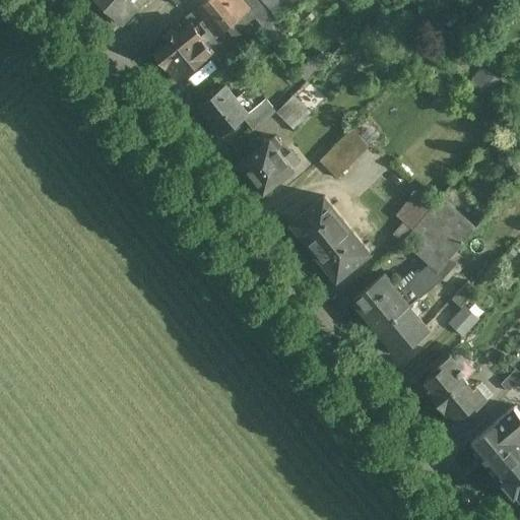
[(96,0),(121,21),(140,0),(96,0)]
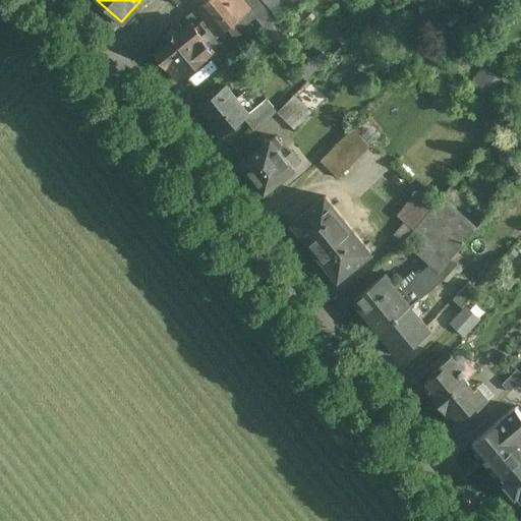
[(206,0),(196,8),(204,17),(194,25),(191,21),(182,29),(178,23),(164,35),(168,40),(155,51),(166,65),(168,64),(180,78),(213,52),(205,43),(210,39),(211,41),(227,27),(233,35),(246,23),(241,17),(250,9),(243,0),(206,0)]
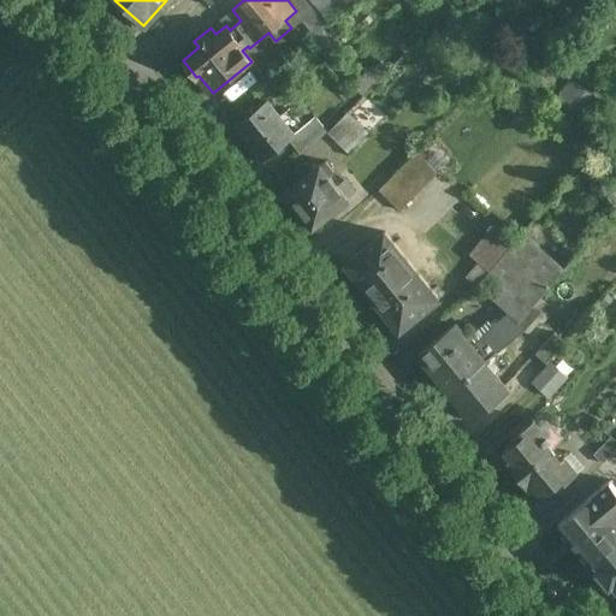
[(357,0),(288,0),(296,11),(313,31),(327,19),(329,21),(344,7),(347,10),(357,0)]
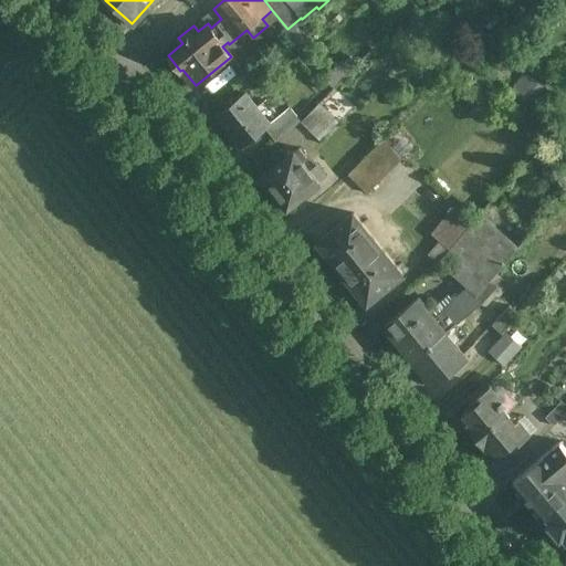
[(312,53),(304,45),(297,52),(305,60),(312,53)]
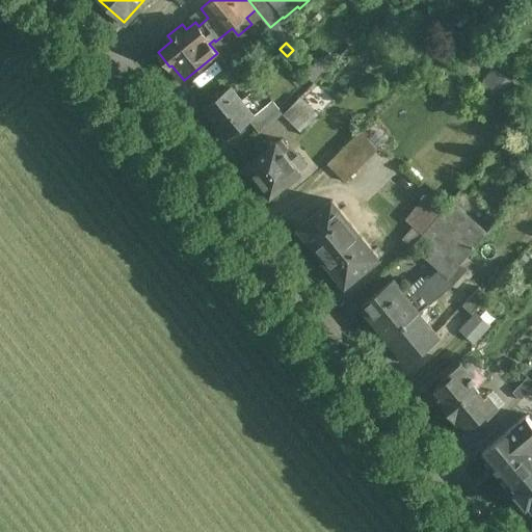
[(310,69),(299,57),(293,63),(304,75),(310,69)]
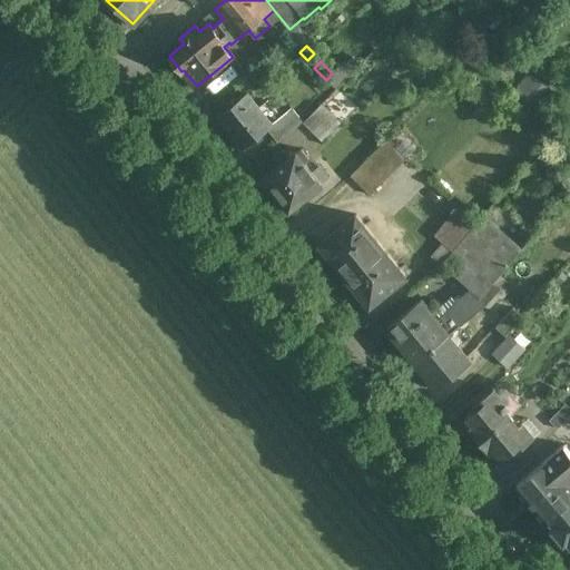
[(514,88),(538,105),(551,87),(528,70),(514,88)]
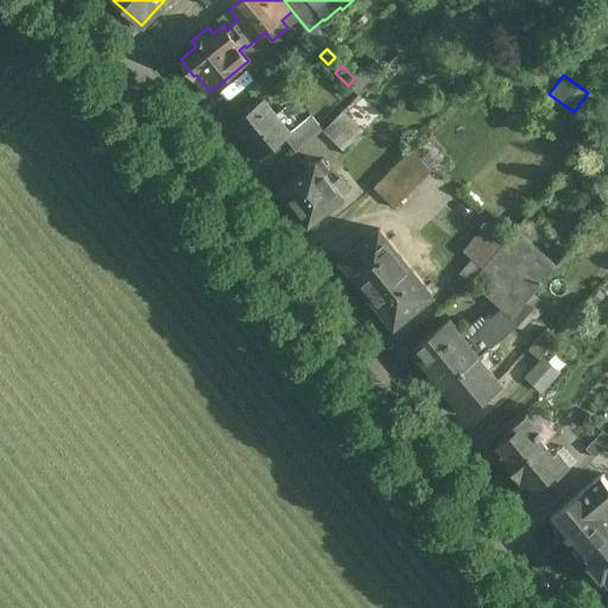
[(265,101),(232,127),(259,159),(291,133),(265,101)]
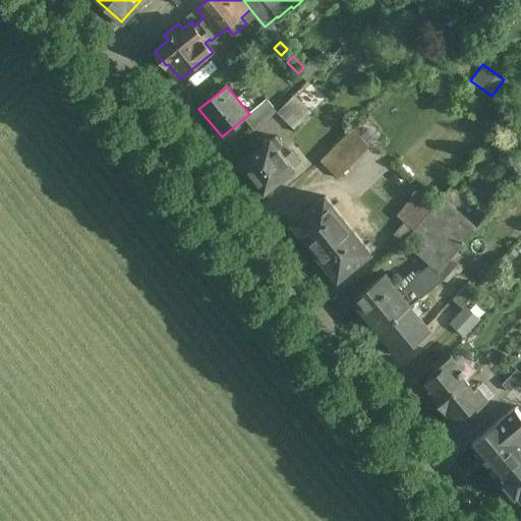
[(296,126),(312,111),(295,93),(279,108),(296,126)]
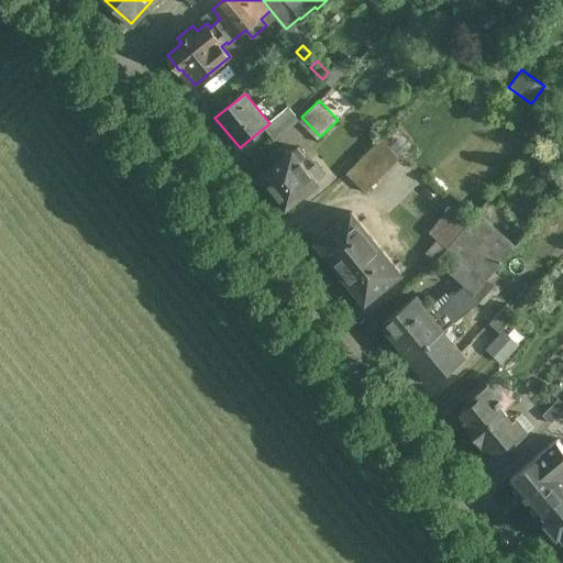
[(287,108),(269,123),(279,135),(298,121),(287,108)]
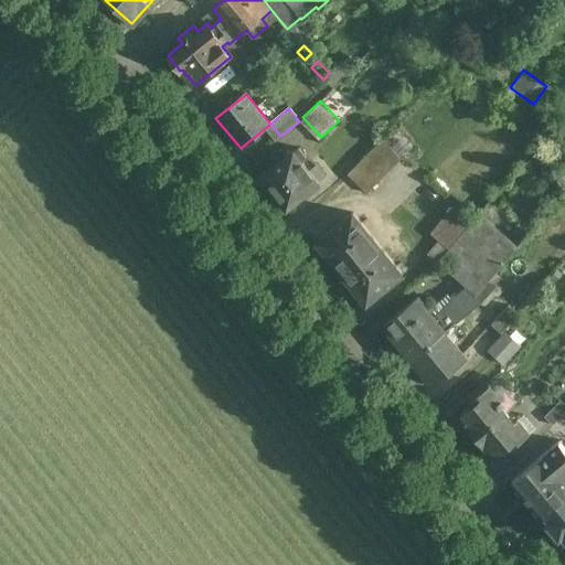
[(385,137),(349,173),(368,193),(404,156),(385,137)]
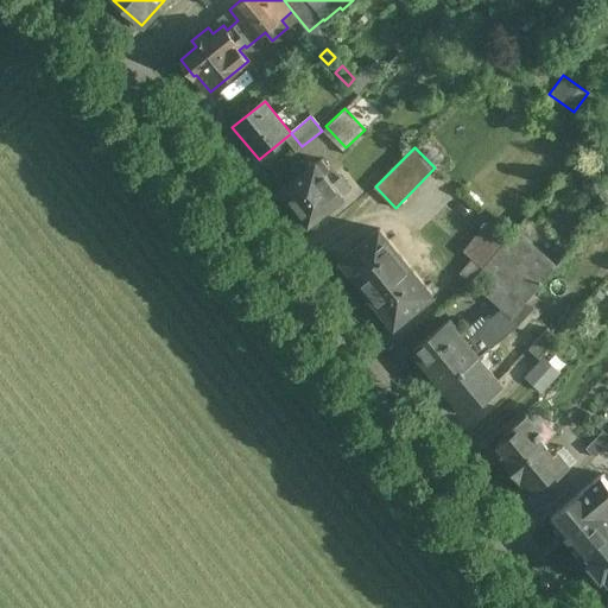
[(323,158),(317,163),(316,160),(280,189),(309,225),(344,196),(325,172),(331,168),(323,158)]
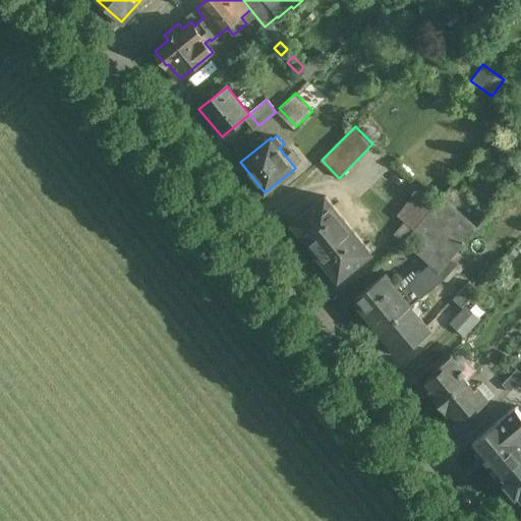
[(418,190),(398,216),(414,229),(435,205),(418,190)]
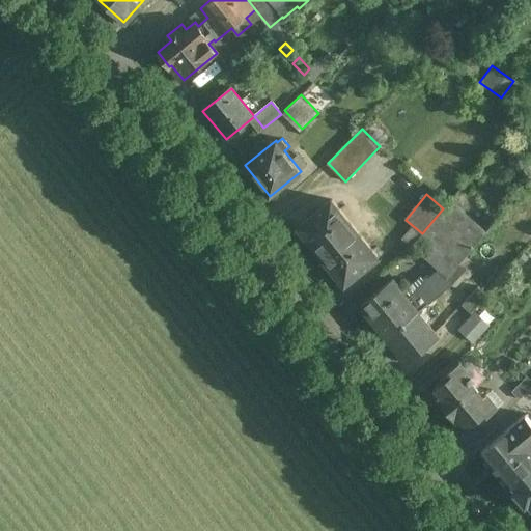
[(379,258),(332,201),(319,211),(309,219),(309,220),(299,228),(301,231),(298,234),(307,246),(310,243),(335,273),(331,275),(340,286),(343,283),(345,285),(358,276),(367,269),(379,258)]
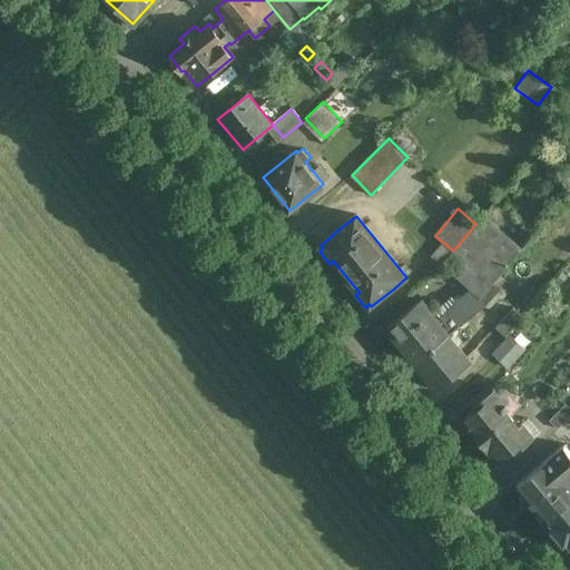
[(472,290),(457,304),(455,304),(451,310),(451,311),(449,313),(460,326),(483,306),(479,298),(481,298),(472,290)]
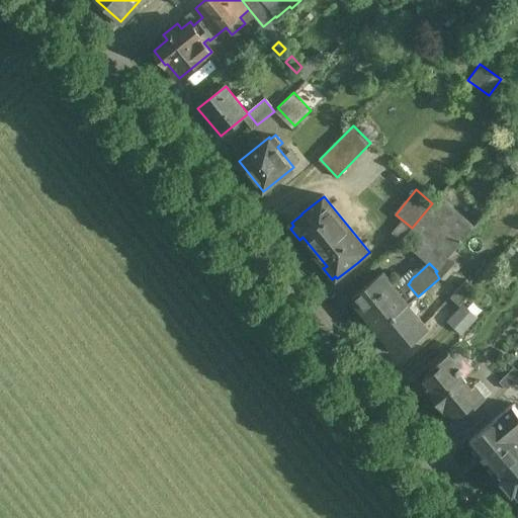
[(382,272),(352,298),(377,330),(377,329),(407,305),(409,304),(382,272)]
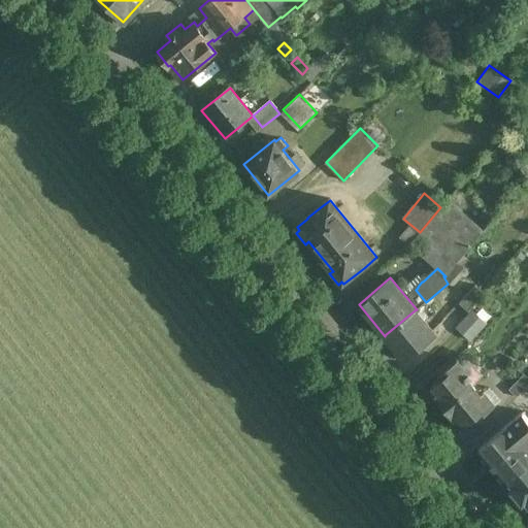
[(475,285),(459,303),(468,311),(485,293),(475,285)]
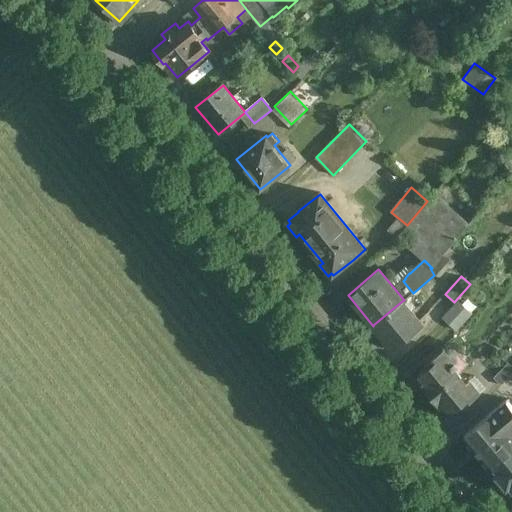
[(422,325),(402,301),(373,325),(385,339),(380,344),(387,352),(392,348),(393,349),(422,325)]
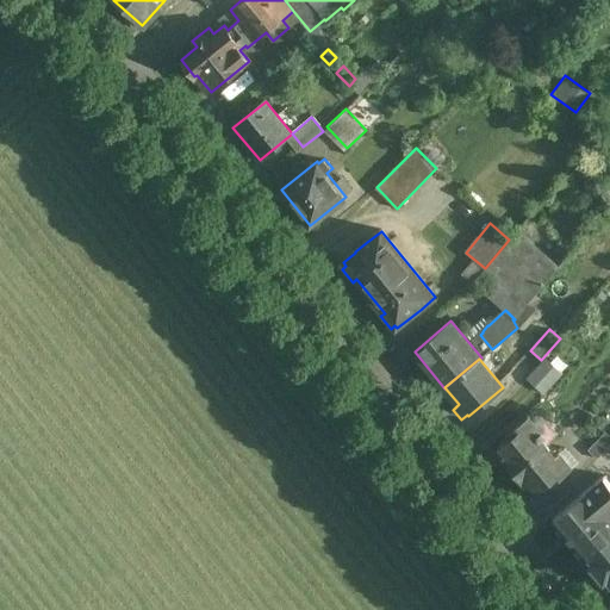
[(562,378),(543,361),(527,379),(546,397),(562,378)]
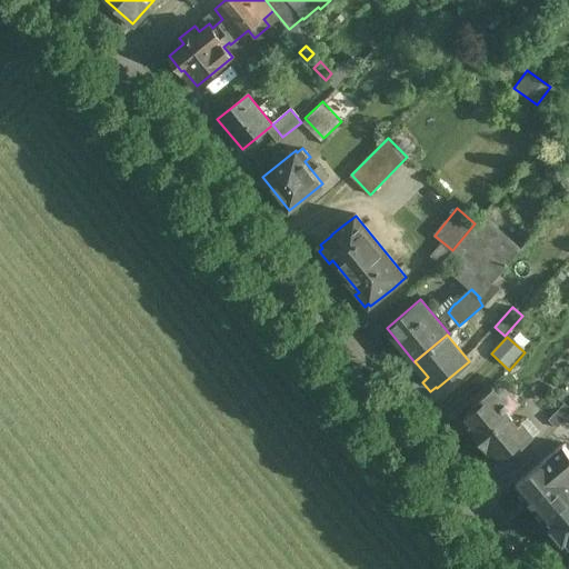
[(495,391),(492,389),(471,406),(475,410),(467,418),(471,423),(469,426),(481,441),(510,416),(519,405),(506,387),(500,387),(495,391)]
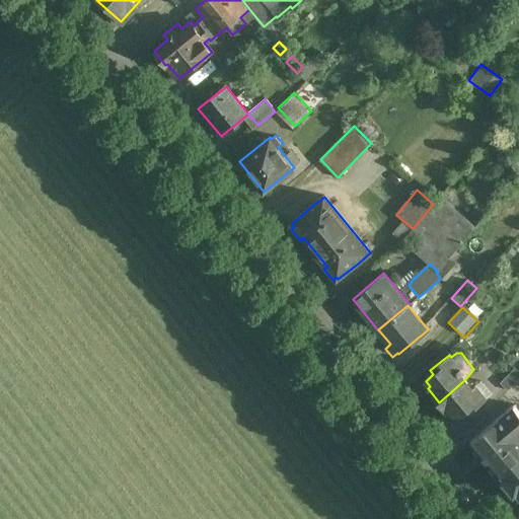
[(518,378),(510,370),(494,388),(503,396),(518,378)]
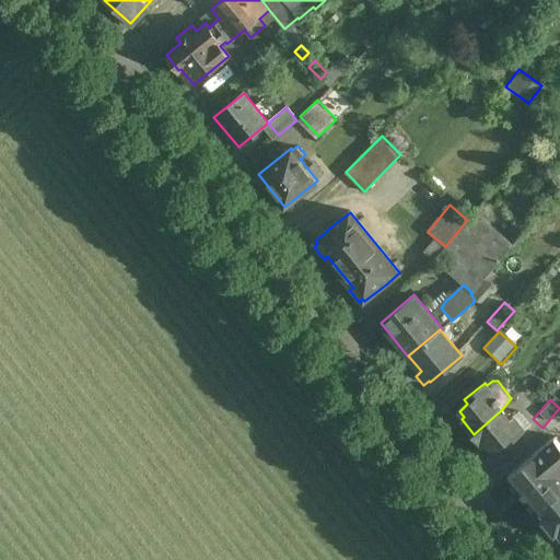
[(502,409),(474,434),(483,446),(486,444),(493,453),(502,445),(503,447),(525,430),(513,416),(510,419),(502,409)]
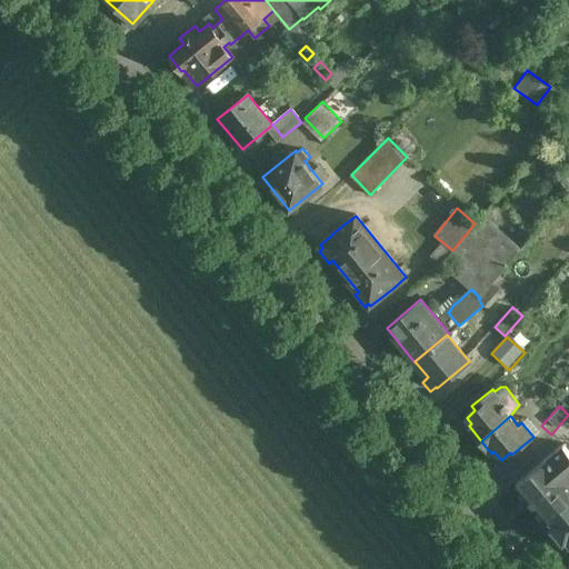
[(568,450),(563,445),(517,483),(547,520),(568,501),(568,482),(568,481),(568,480),(568,450)]
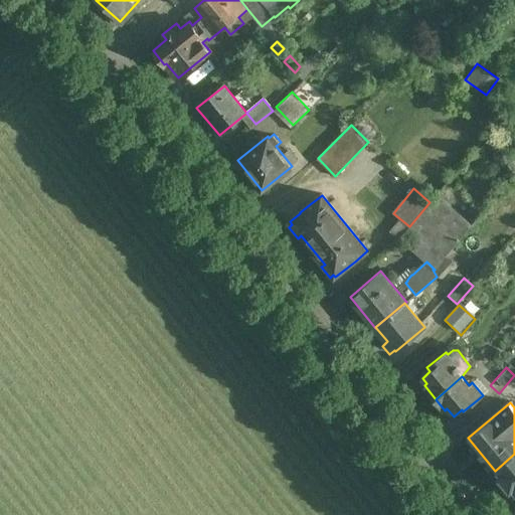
[(514,454),(495,471),(514,494),(514,454)]
